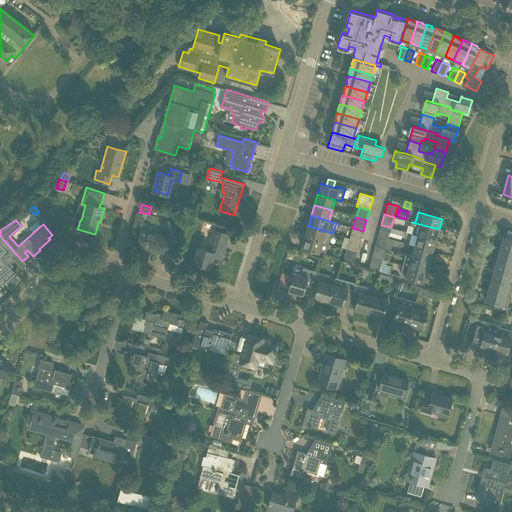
[(418,235),(436,240),(439,229),(411,222),(410,225),(414,226),(412,233),(418,235)]
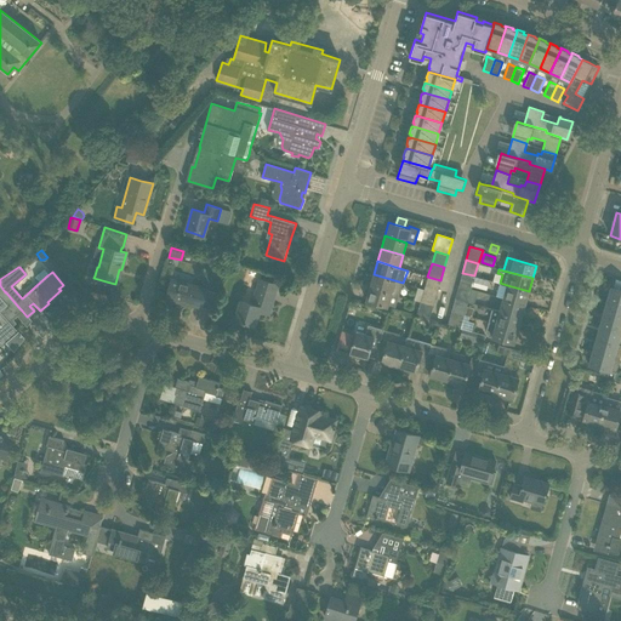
[(474,275),(462,273),(459,285),(471,289),(474,275)]
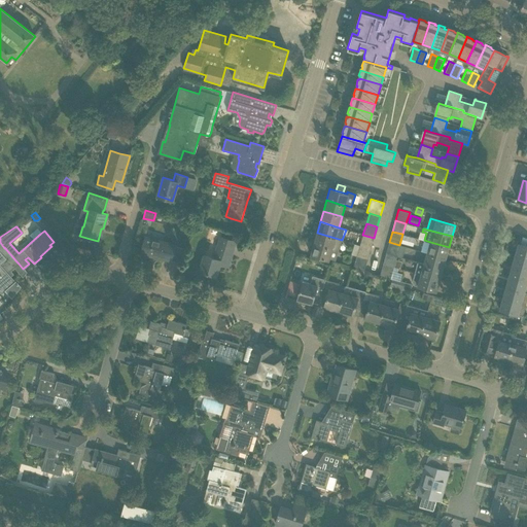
[(342,240),(317,233),(314,243),(339,251),(342,240)]
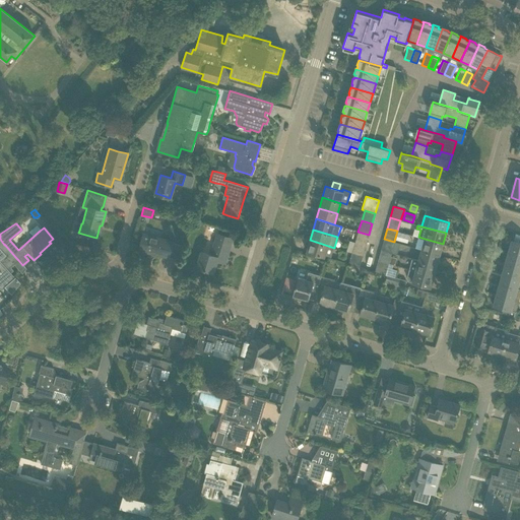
[(369,235),(358,232),(354,242),(366,245),(369,235)]
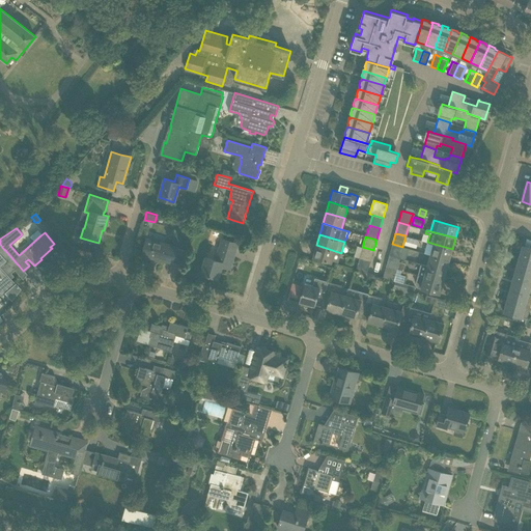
[(205,257),(204,263),(201,273),(218,278),(222,267),(229,269),(238,244),(221,239),(215,259),(205,257)]
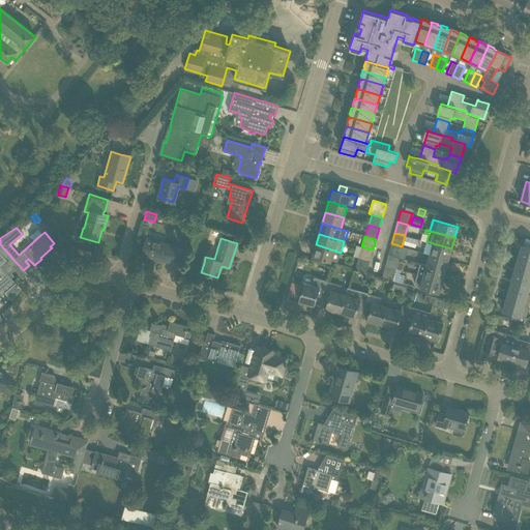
[(172,262),(175,252),(176,246),(164,243),(164,244),(146,239),(141,255),(154,259),(154,257),(172,262)]
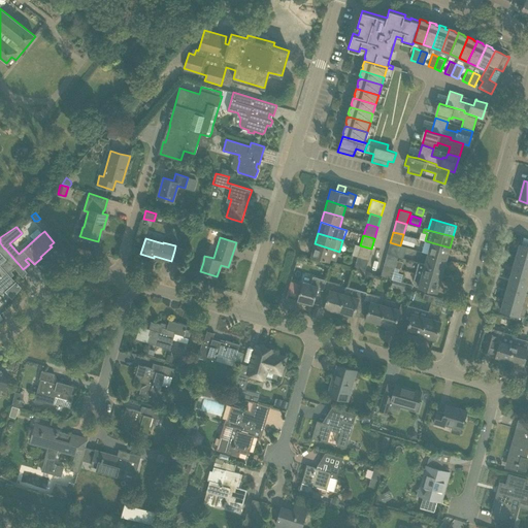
[(0,293),(1,294),(4,291),(11,299),(20,288),(14,282),(7,274),(19,264),(17,262),(4,248),(4,249),(0,242),(0,293)]
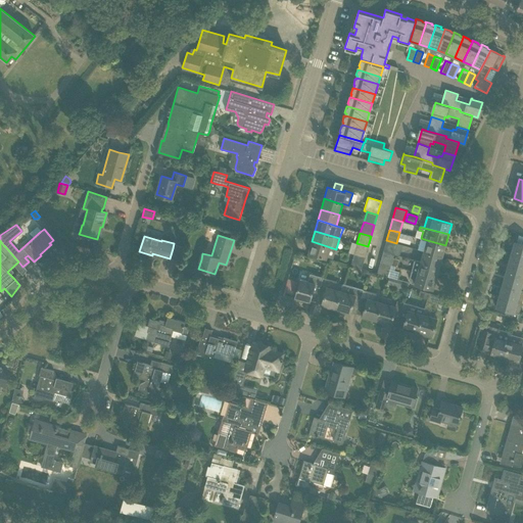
[(402,245),(396,243),(386,240),(383,251),(393,254),(399,256),(402,245)]
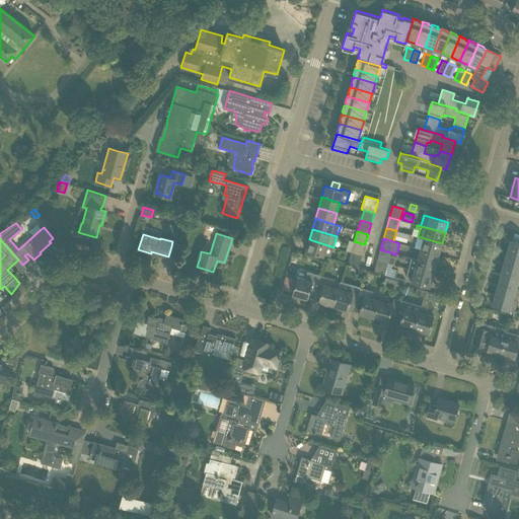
[(439,254),(442,243),(424,238),(421,248),(439,254)]
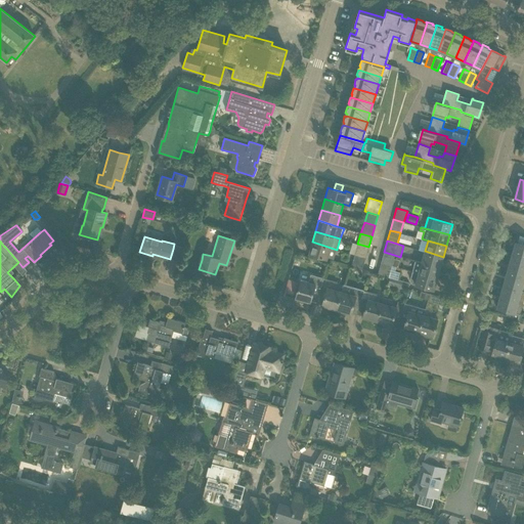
[(337,250),(312,242),(308,253),(326,259),(328,257),(334,259),(337,250)]
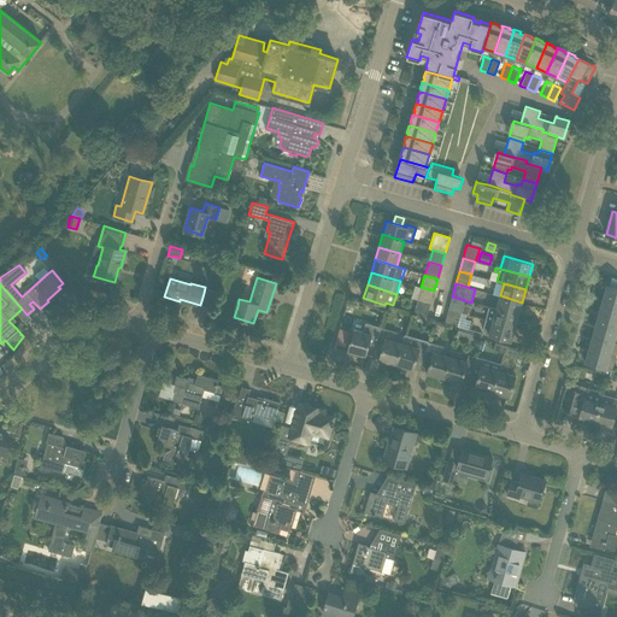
[(606,285),(603,298),(616,301),(616,287),(606,285)]
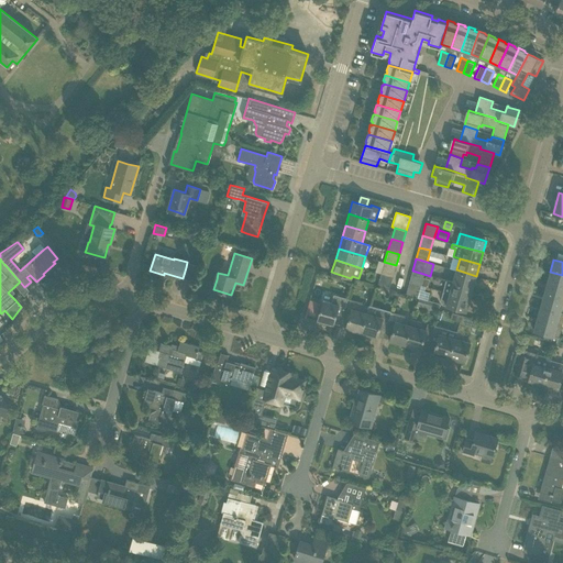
[(396,265),(384,262),(381,274),(393,277),(396,265)]
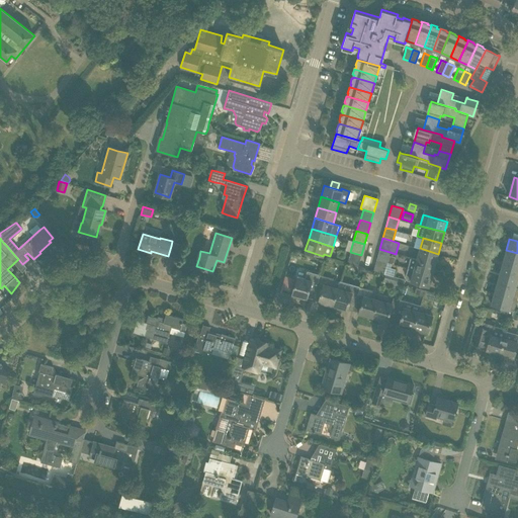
[(417,259),(435,264),(438,254),(420,248),(417,259)]
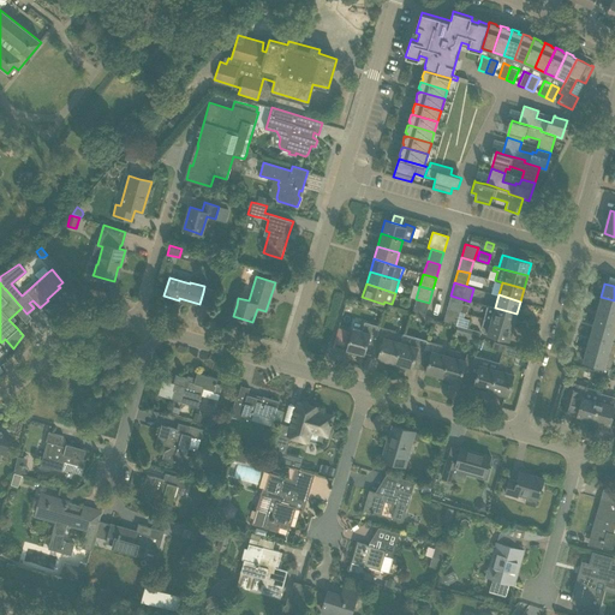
[(447,308),(459,311),(463,299),(451,296),(447,308)]
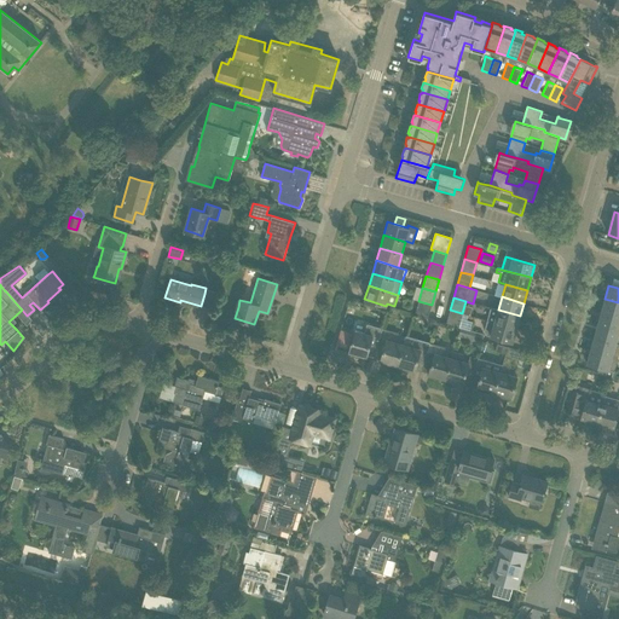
[(618,302),(605,299),(601,311),(618,316),(618,302)]
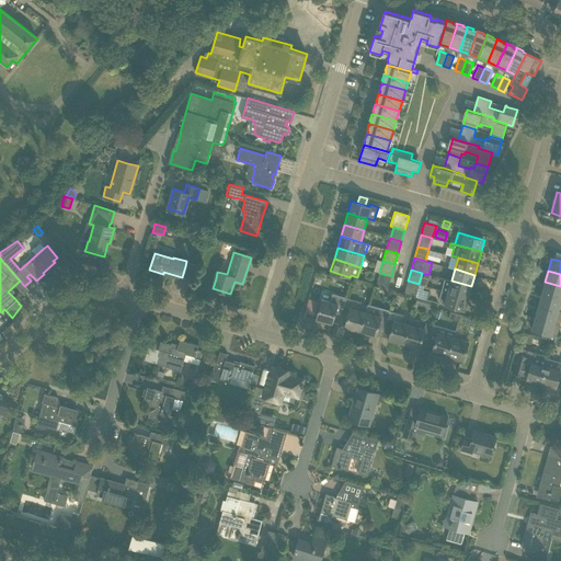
[(387,288),(391,276),(379,273),(376,285),(387,288)]
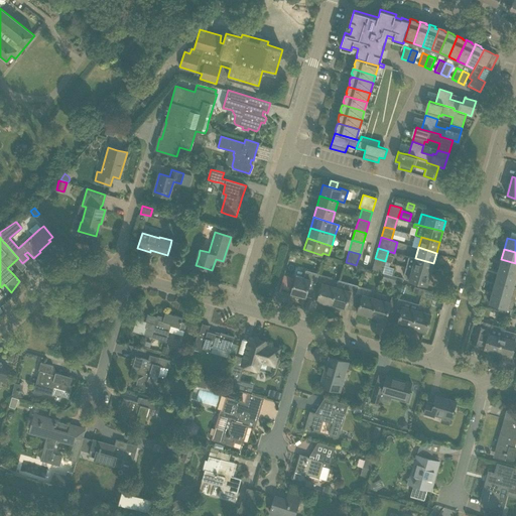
[(430,274),(433,263),(415,258),(409,257),(406,267),(430,274)]
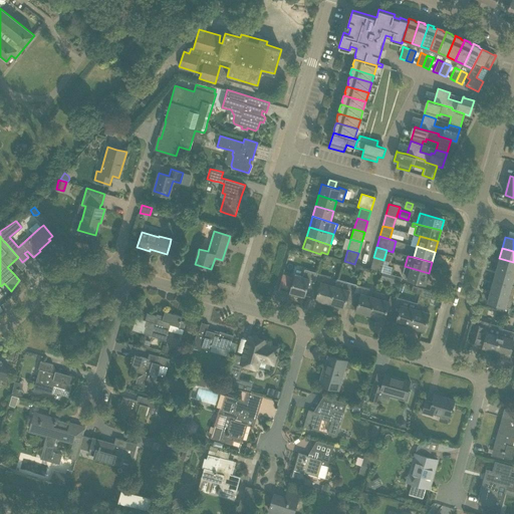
[(513,262),(499,258),(496,269),(513,274),(513,262)]
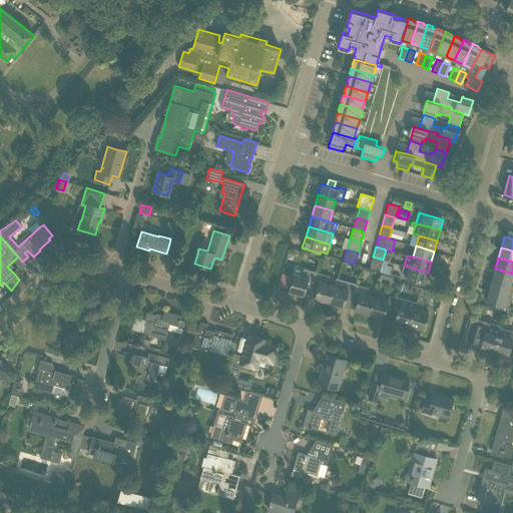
[(372,262),(370,267),(381,270),(382,265),(372,262)]
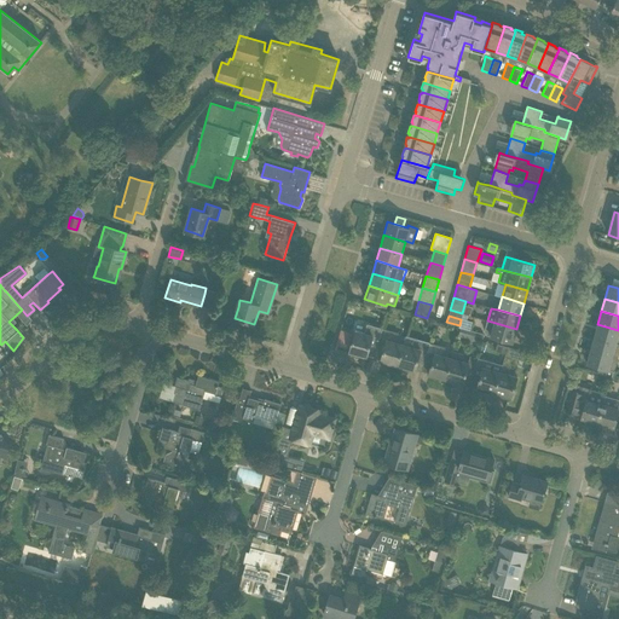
[(498,339),(513,342),(516,329),(487,320),(485,330),(487,335),(490,336),(498,339)]
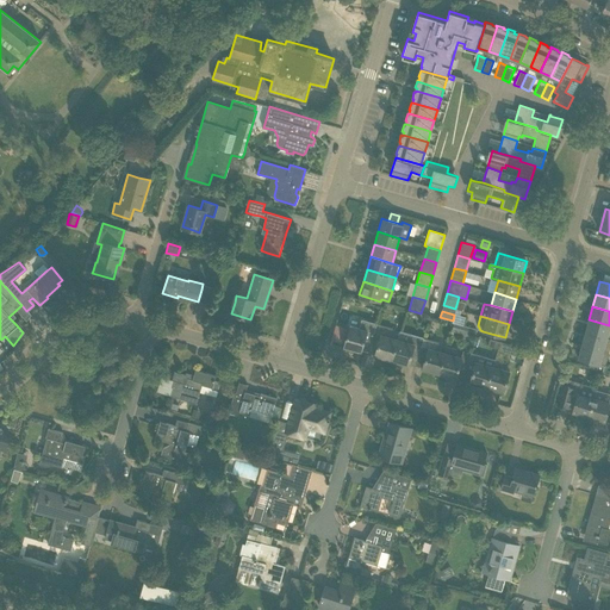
[(361,319),(359,328),(350,325),(344,346),(361,352),(362,347),(369,348),(377,323),(361,319)]
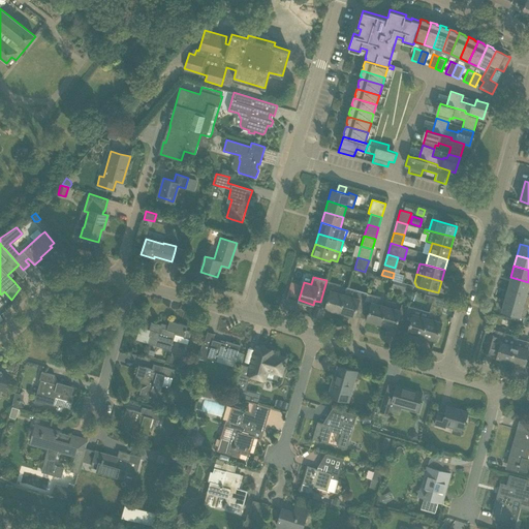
[(528,282),(510,277),(507,288),(528,293),(528,289),(528,283),(528,282)]
